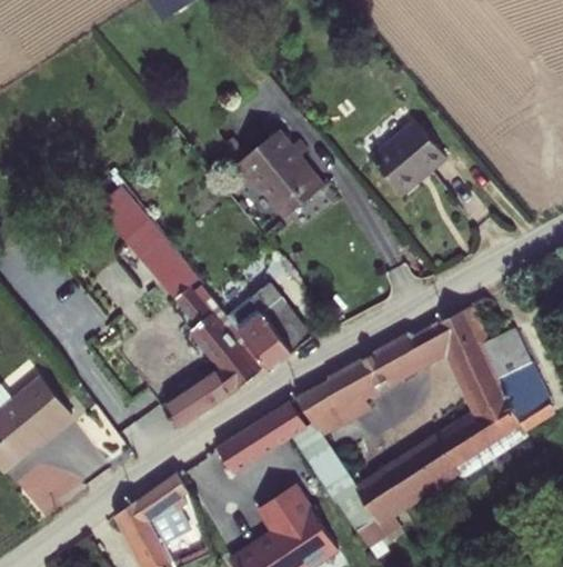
[(412,122),(369,158),(399,192),(442,156),(412,122)]
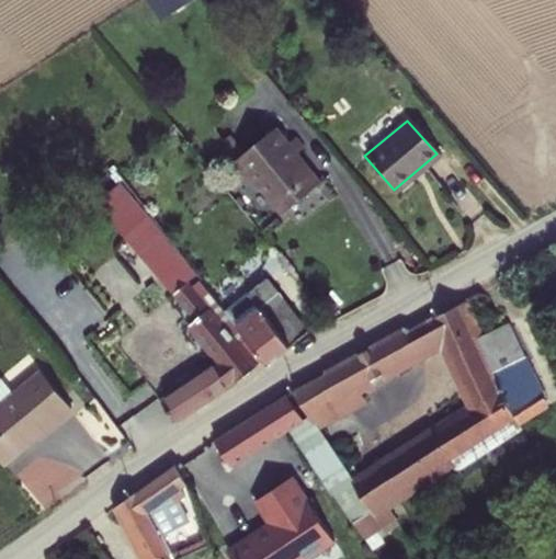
[(281,215),(317,185),(294,158),(299,153),(288,140),(283,145),(272,132),(235,161),(242,173),(252,179),(281,215)]
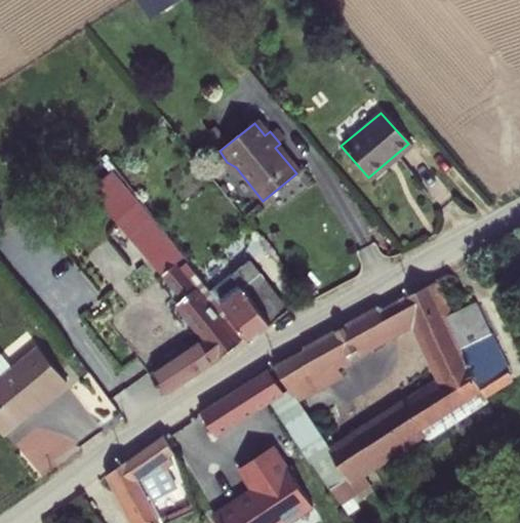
[(224,357),(245,338),(208,290),(202,283),(132,195),(123,203),(129,210),(116,222),(181,299),(175,305),(204,339),(150,377),(163,398),(224,357)]
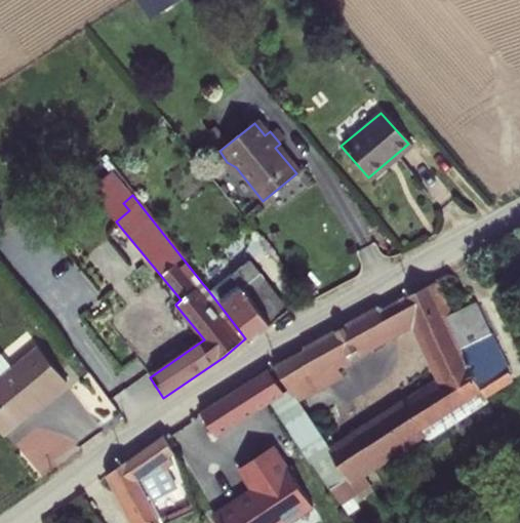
[(247,262),(230,275),(208,290),(245,338),(247,340),(286,311),(247,262)]
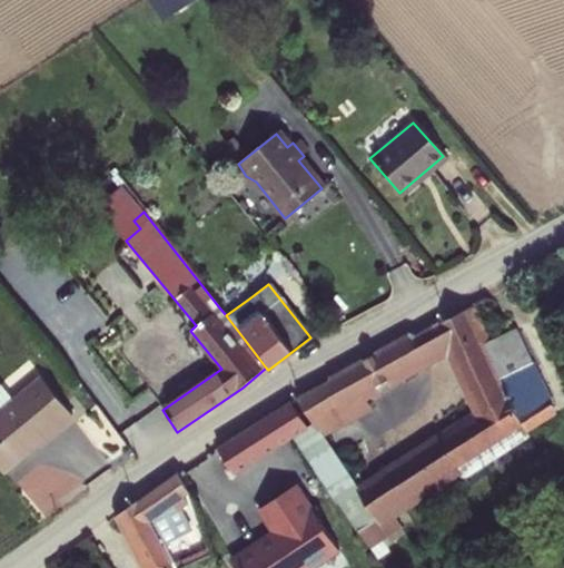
[(219,307),(226,315),(249,299),(241,289),(219,307)]
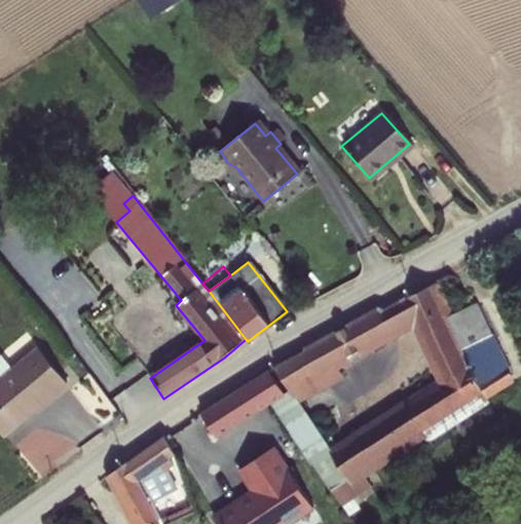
[(418,434),(509,375),(475,303),(445,317),(442,311),(448,308),(435,284),(404,299),(414,323),(440,381),(380,422),(395,449),(418,434)]
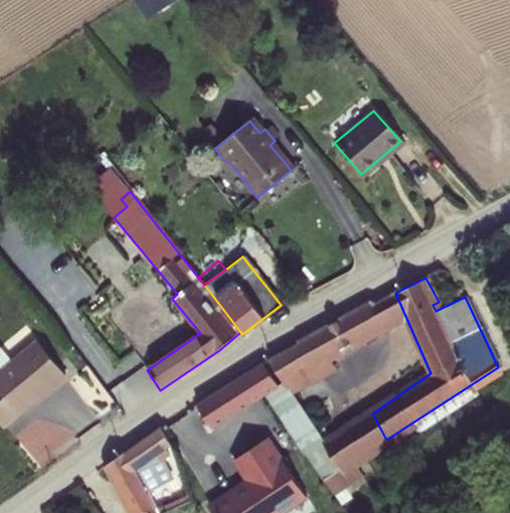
[(405,316),(395,293),(374,304),(385,327),(405,316)]
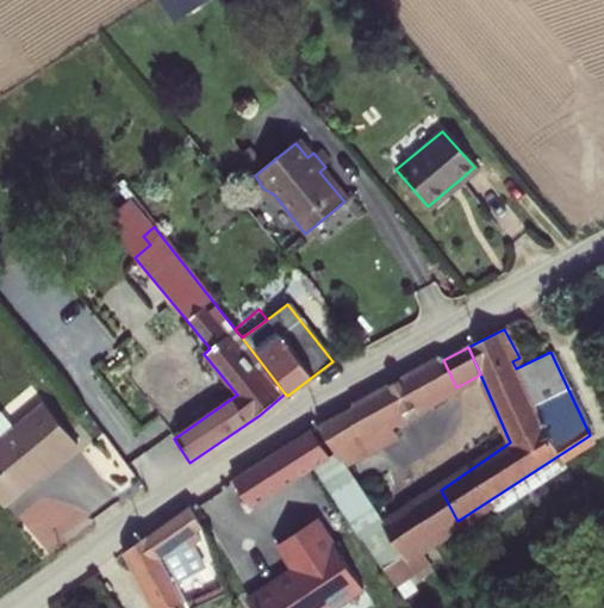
[(435,534),(418,506),(381,446),(394,438),(387,425),(456,388),(443,360),(440,361),(439,358),(352,402),(354,405),(317,427),(335,454),(328,459),(315,467),(381,569),(435,534)]
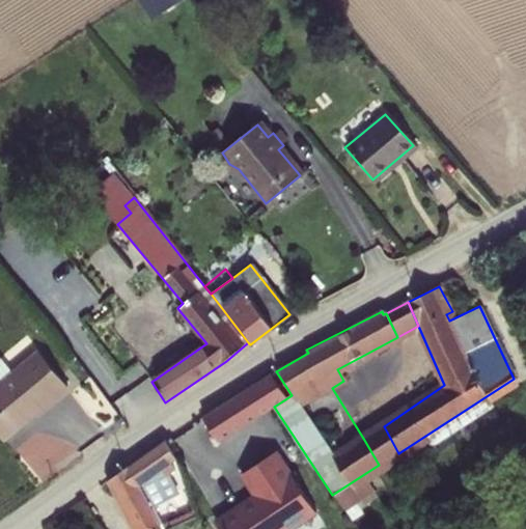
[(38,355),(0,385),(0,438),(2,440),(65,387),(38,355)]
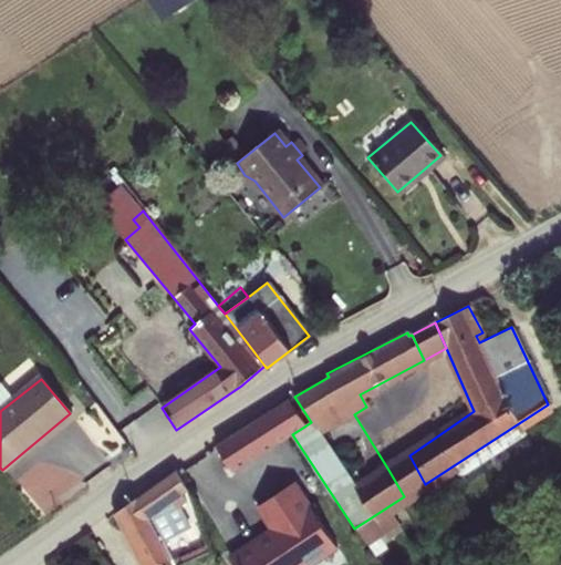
[(288,401),(217,445),(234,472),(292,434),(304,427),(288,401)]
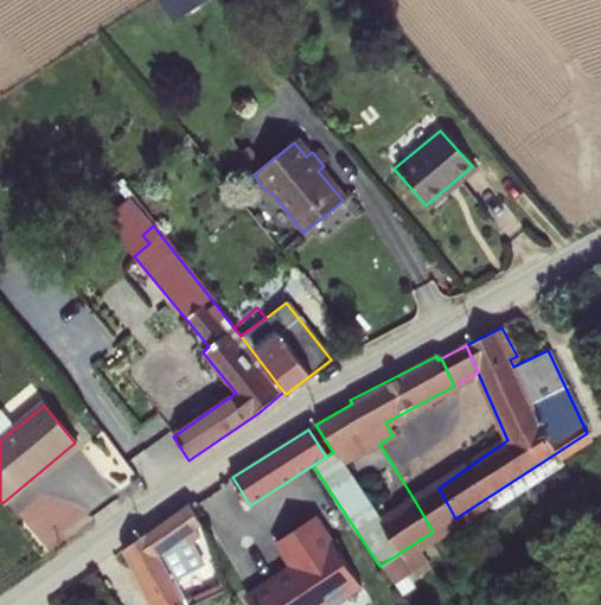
[(491,510),(561,467),(557,463),(592,441),(587,433),(483,501),(491,510)]
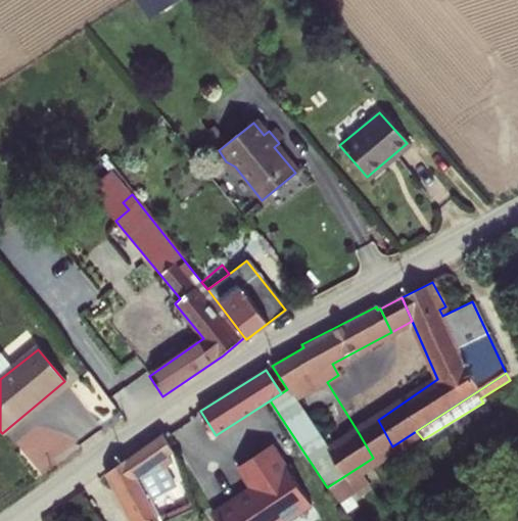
[(392,446),(378,420),(359,433),(373,458),(392,446)]
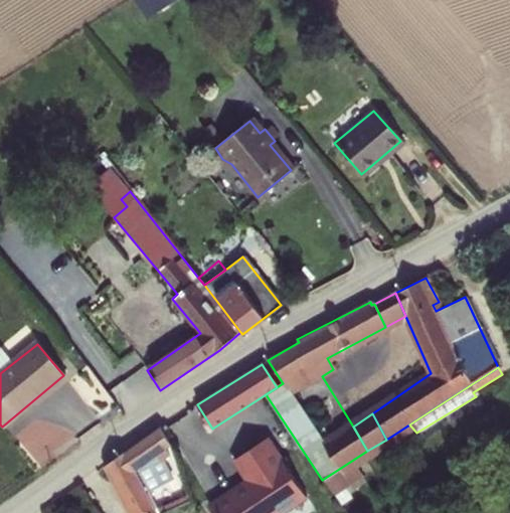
[(112,460),(104,466),(128,512),(161,512),(158,512),(156,512),(154,508),(146,493),(172,478),(162,458),(166,455),(164,449),(170,446),(169,442),(159,425),(150,431),(112,460)]
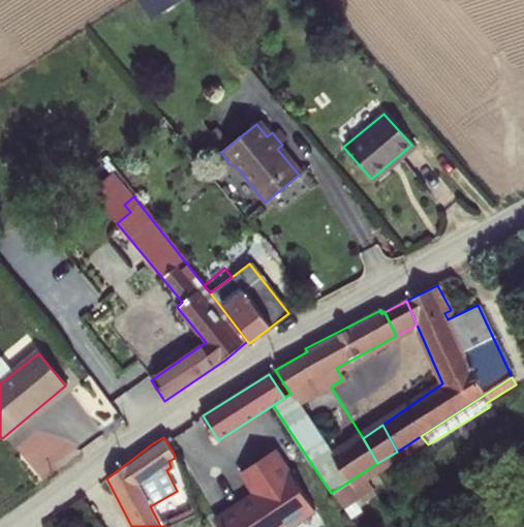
[(319,526),(324,525),(274,452),(240,473),(262,508),(233,526),(319,526)]
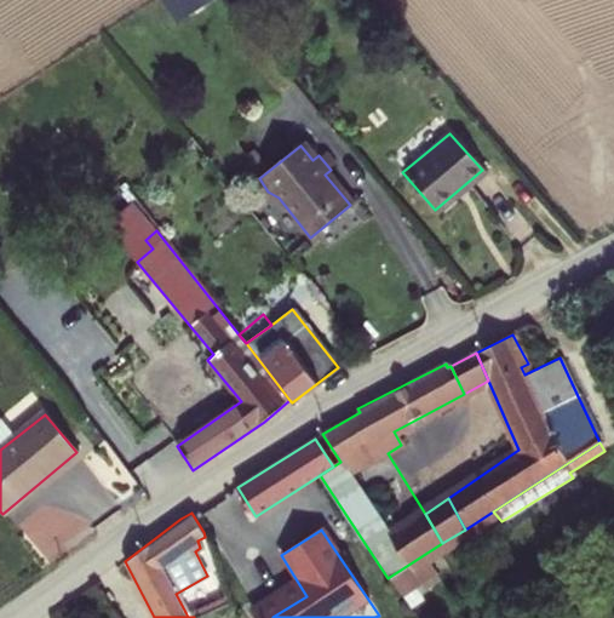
[(188,617),(190,617),(194,617),(224,602),(222,595),(185,612),(188,617)]
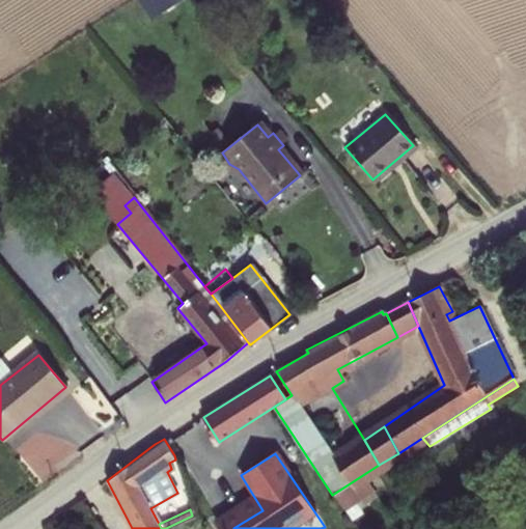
[(166,528),(191,528),(189,523),(194,521),(192,516),(166,528)]
